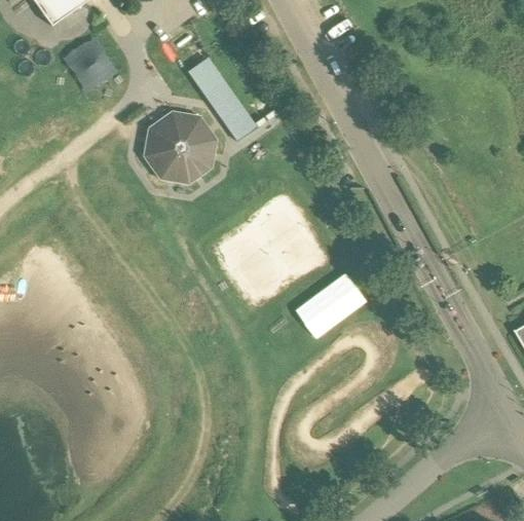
[(34,0),(50,24),(53,24),(85,0),(34,0)]
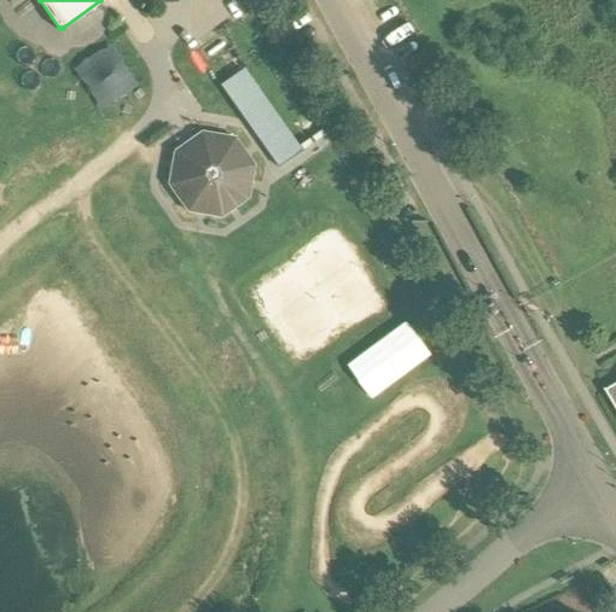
[(114,41),(74,65),(100,108),(140,83),(114,41)]
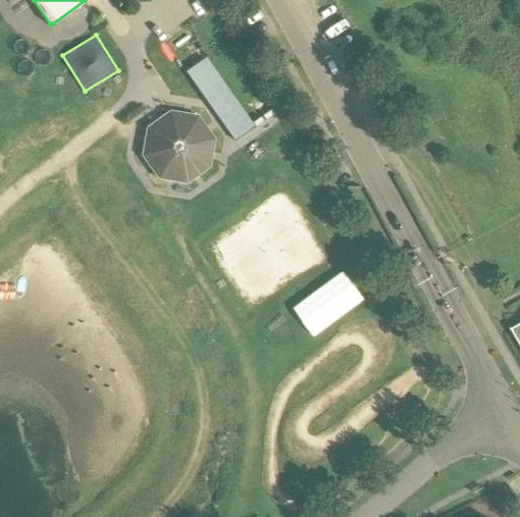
[(254,124),(205,55),(186,69),(234,138),(254,124)]
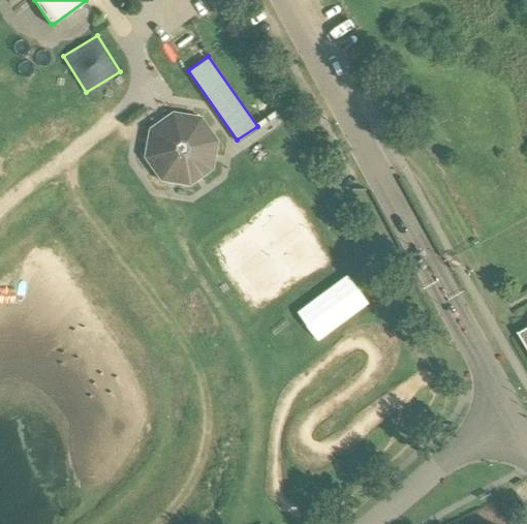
[(143,155),(159,180),(187,184),(212,166),(216,139),(199,115),(172,111),(147,128),(143,155)]
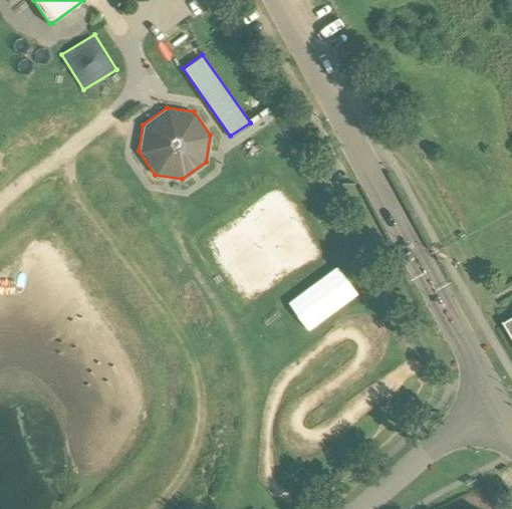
[(292,300),(313,328),(360,292),(339,264),(292,300)]
